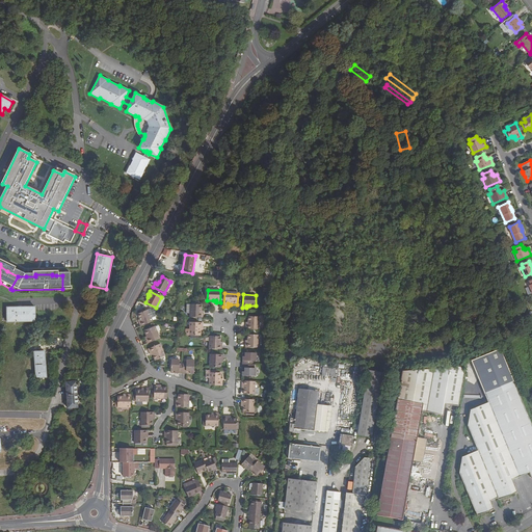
[(204,317),(204,313),(202,313),(202,310),(202,304),(200,303),(192,303),(191,303),(190,317),(204,317)]
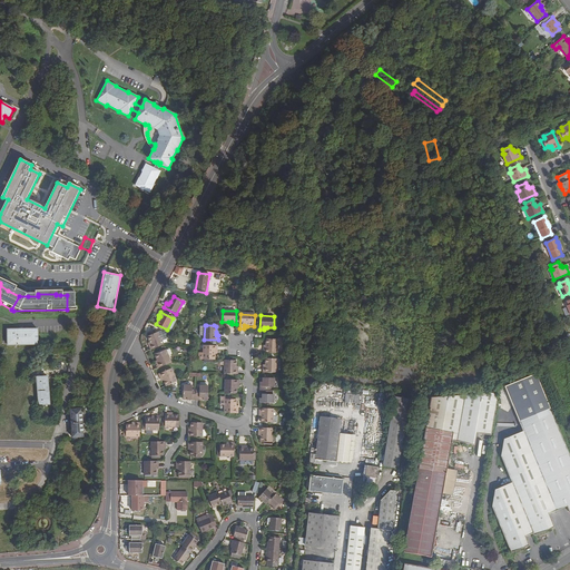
[(37,344),(37,330),(8,330),(8,344),(37,344)]
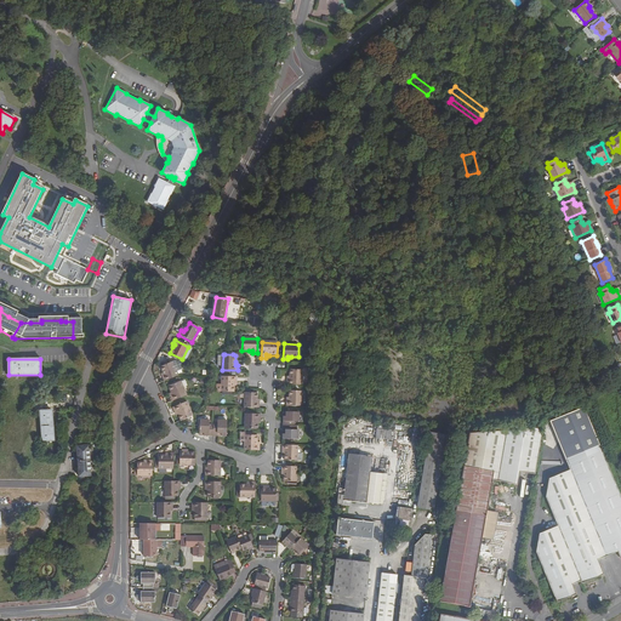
[(181,375),(176,364),(164,369),(167,376),(169,379),(166,380),(169,385),(182,379),(181,375)]
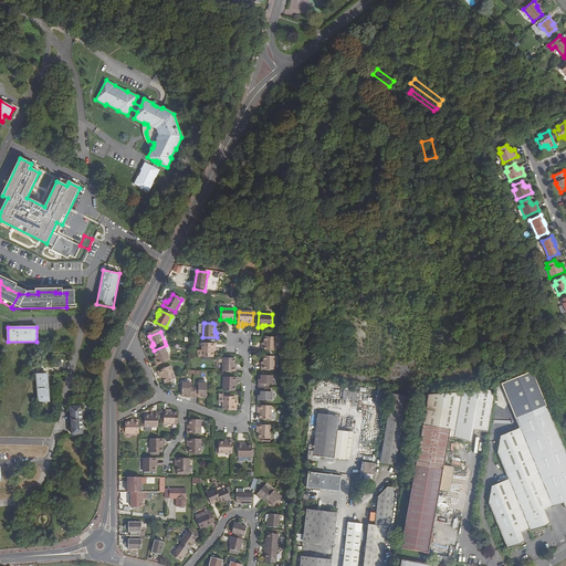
[(265,336),(265,343),(265,346),(263,346),(263,350),(276,350),(276,337),(265,336)]
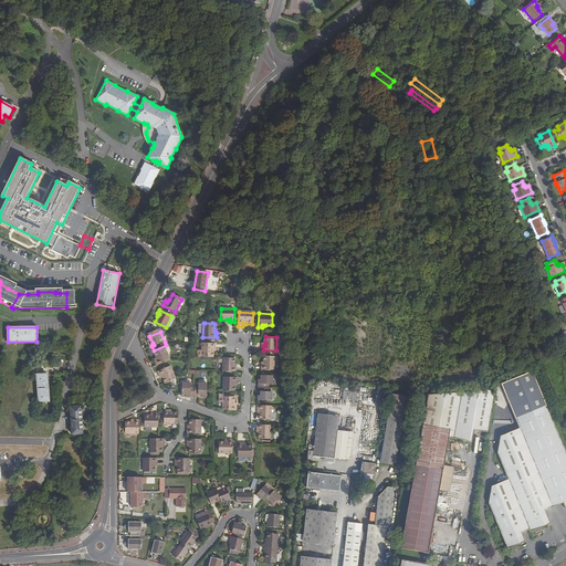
[(213,357),(213,350),(213,347),(216,347),(216,343),(202,343),(201,356),(202,356),(202,359),(206,359),(206,358),(206,356),(211,357),(213,357)]
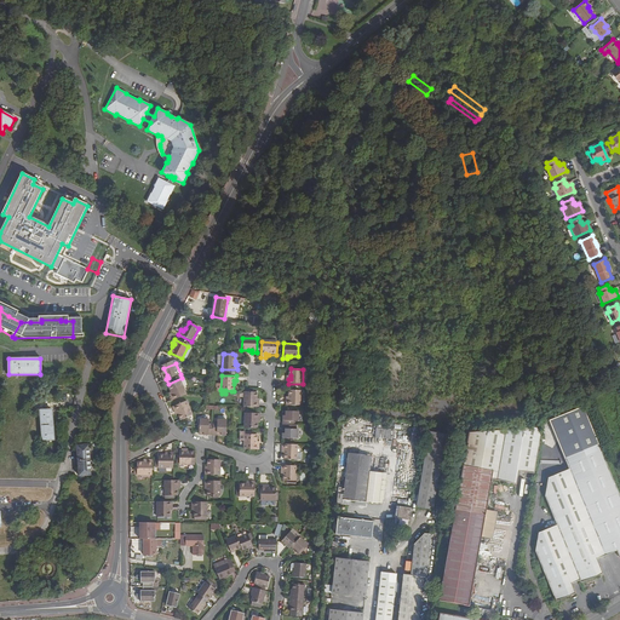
[(171,388),(173,394),(174,397),(173,397),(174,402),(189,396),(183,383),(171,388)]
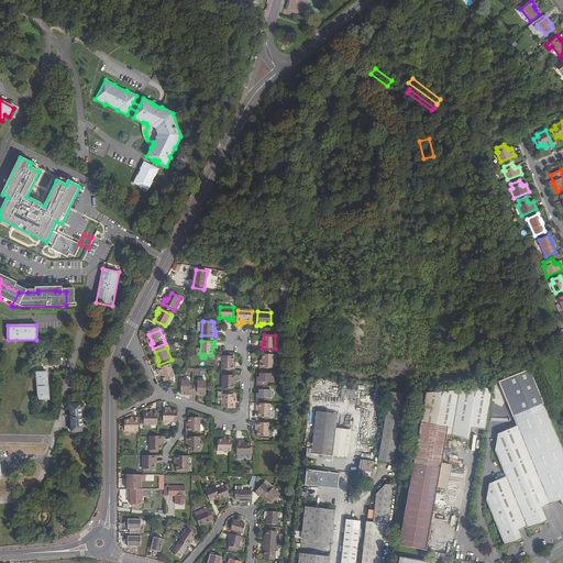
[(264,354),(264,360),(264,364),(262,364),(262,368),(276,368),(276,354),(264,354)]
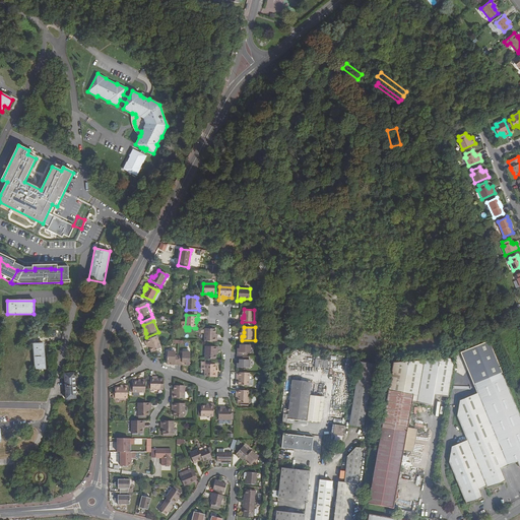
[(215,337),(215,335),(215,329),(204,328),(204,341),(216,341),(216,337),(215,337)]
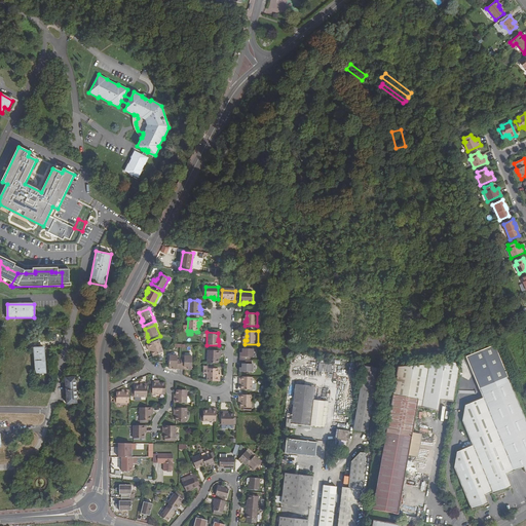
[(149,345),(150,350),(152,349),(154,352),(155,357),(165,352),(160,341),(149,345)]
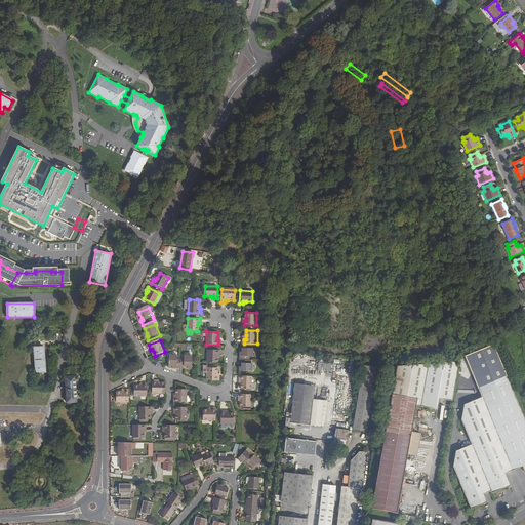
[(524,470),(524,421),(492,345),(465,356),(472,373),(476,376),(474,379),(482,397),(465,405),(462,420),(472,445),(456,451),(454,468),(471,509),(483,503),(482,501),(486,500),(483,494),(490,491),(491,494),(507,487),(506,485),(509,484),(505,474),(522,467),(524,471),(524,470)]
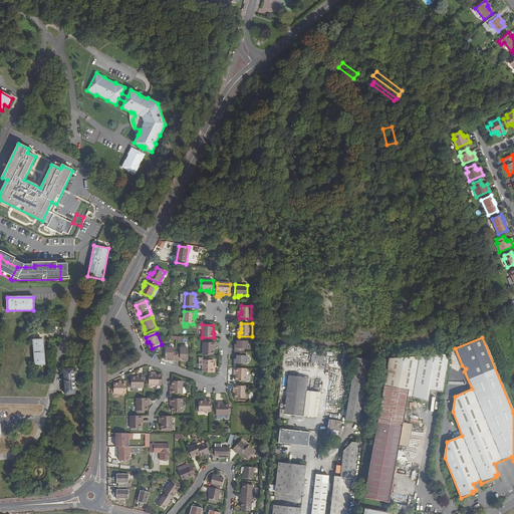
[(35,364),(44,364),(42,339),(33,340),(35,364)]
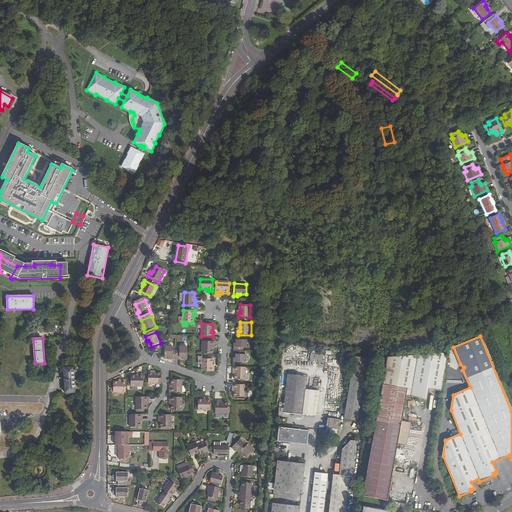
[(213,352),(213,346),(213,344),(215,344),(215,339),(202,339),(202,352),(213,352)]
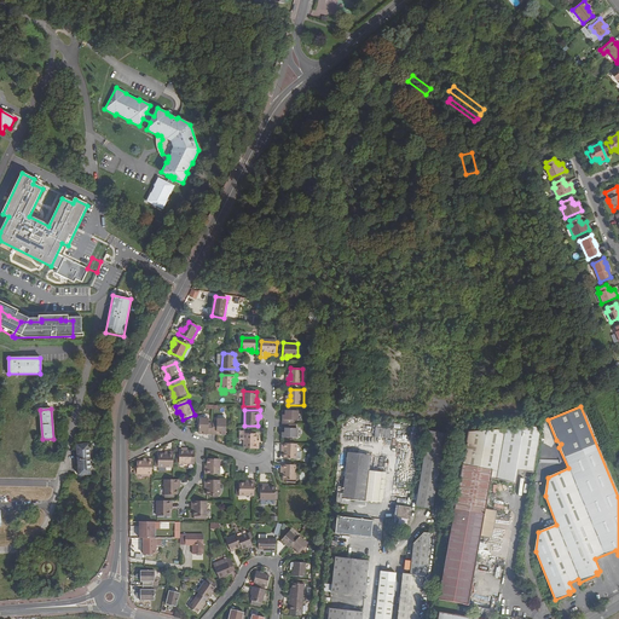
[(287,424),(289,424),(299,424),(299,421),(302,421),(302,411),(289,410),(289,415),(287,415),(287,424)]
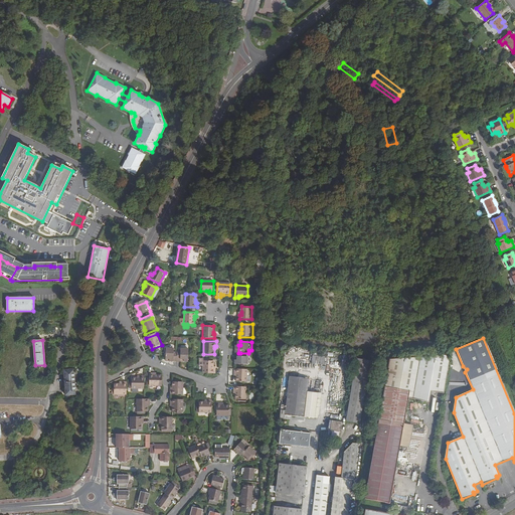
[(166,346),(166,356),(169,356),(169,359),(177,359),(177,357),(177,349),(174,349),(174,346),(166,346)]
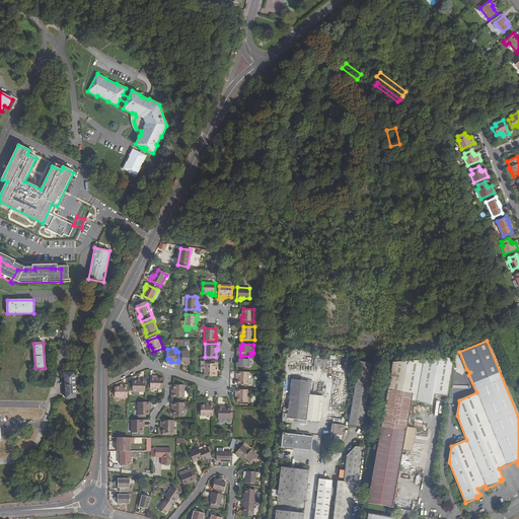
[(178,360),(181,360),(186,360),(186,362),(190,363),(190,350),(181,350),(181,352),(178,352),(178,360)]
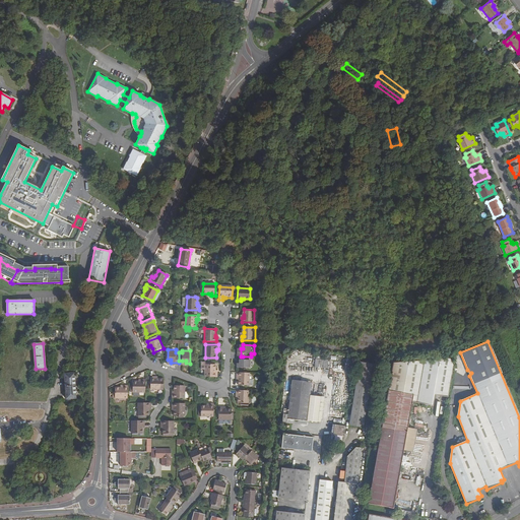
[(251,356),(243,356),(243,364),(241,364),(241,368),(254,368),(254,361),(252,361),(252,356),(251,356)]
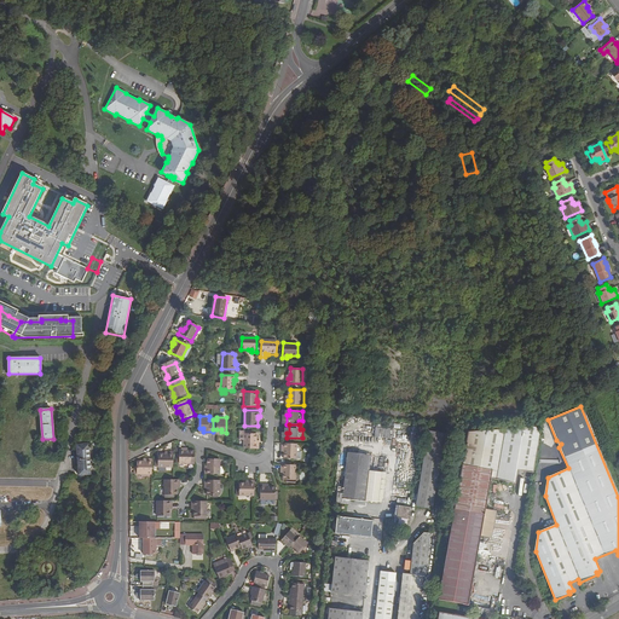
[(387,428),(375,427),(375,437),(389,438),(391,428),(387,428)]
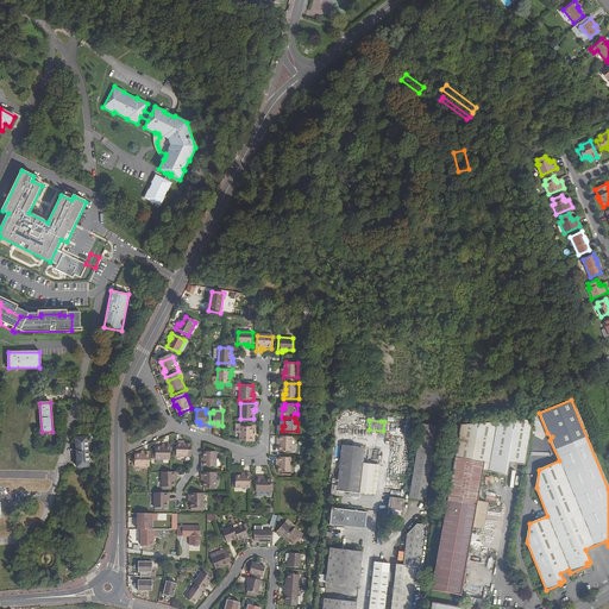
[(460,595),(483,471),(497,473),(502,473),(503,475),(503,471),(508,472),(509,463),(514,464),(525,466),(531,428),(527,420),(460,425),(431,590),(460,595)]
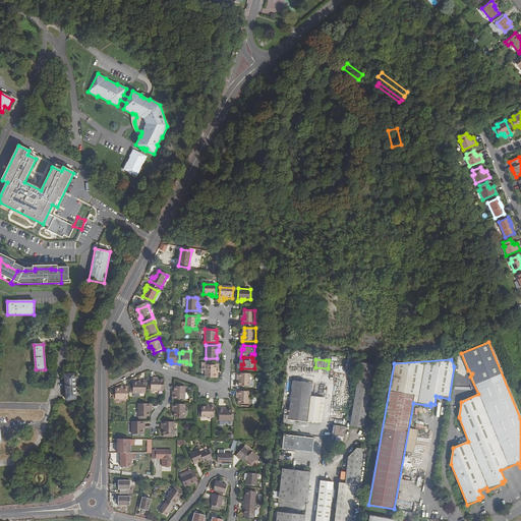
[(206,363),(206,368),(206,375),(218,377),(219,372),(217,372),(217,369),(217,363),(210,363),(206,363)]
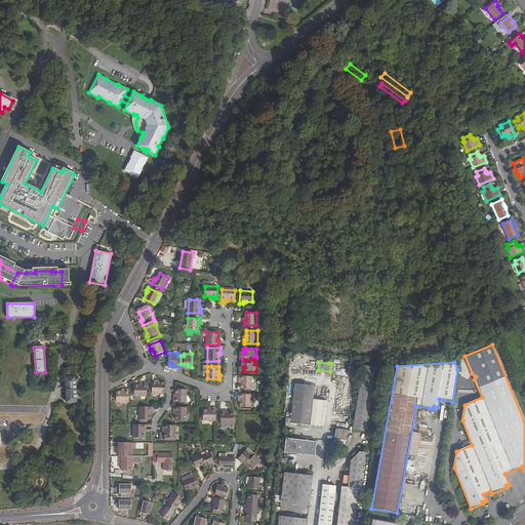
[(363,366),(353,430),(366,432),(376,368),(363,366)]
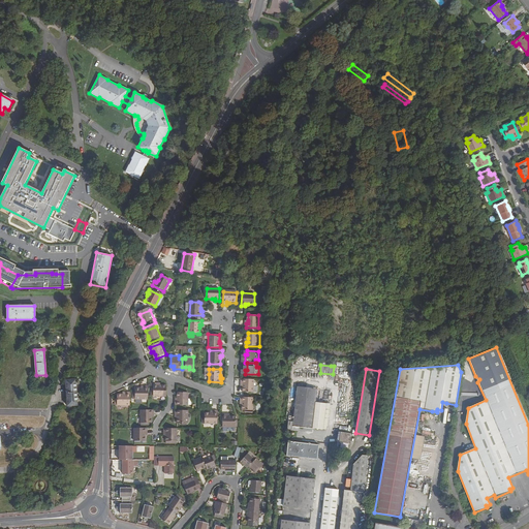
[(242,384),(242,386),(242,392),(252,392),(253,379),(240,379),(240,383),(242,384)]
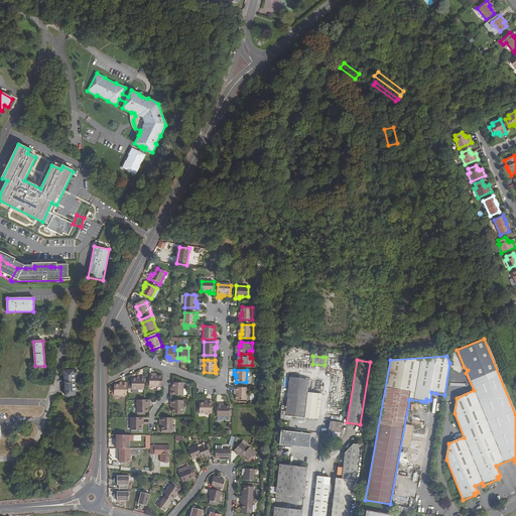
[(66,396),(75,395),(74,371),(63,371),(66,396)]
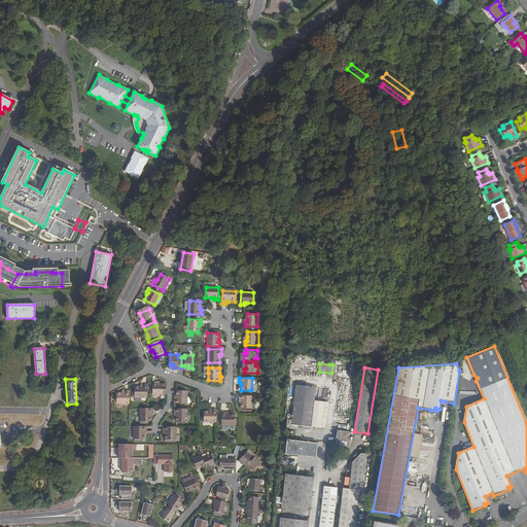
[(342,380),(338,410),(340,411),(339,415),(346,416),(349,390),(346,390),(347,380),(342,380)]
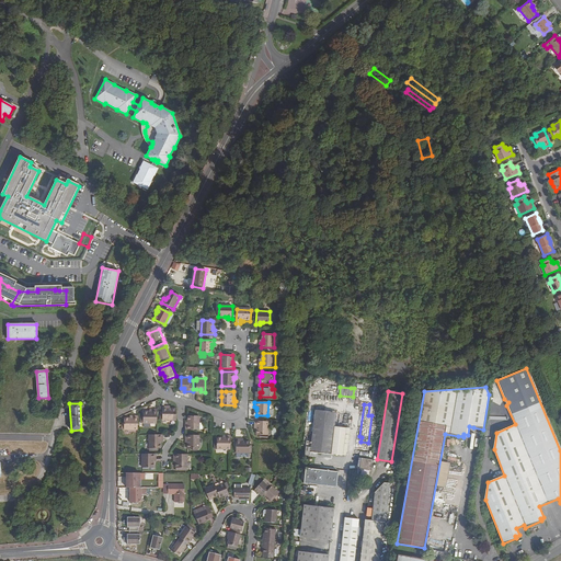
[(176,409),(170,409),(167,408),(167,407),(162,407),(162,411),(162,419),(162,420),(175,420),(176,409)]
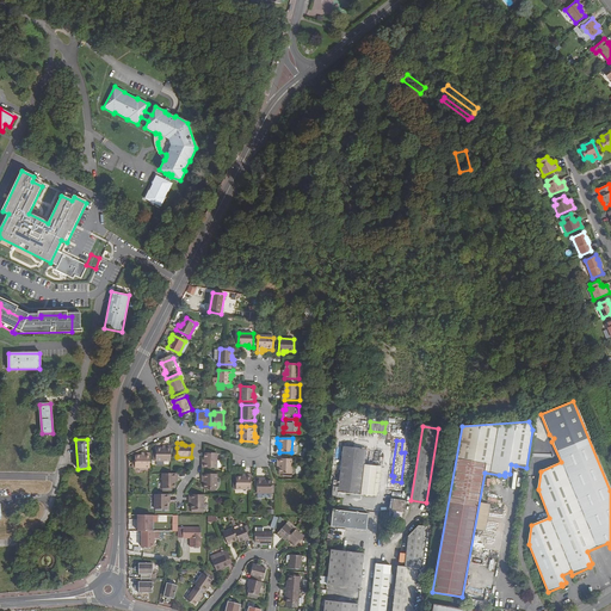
[(165,449),(161,449),(154,449),(154,462),(170,462),(170,446),(165,446),(165,449)]
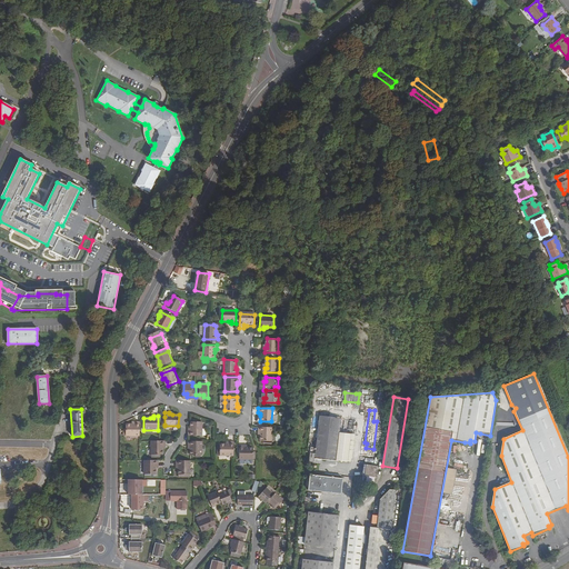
[(350,435),(339,433),(329,432),(330,417),(320,416),(316,448),(311,448),(309,462),(320,463),(320,460),(336,461),(336,460),(347,462),(350,435)]
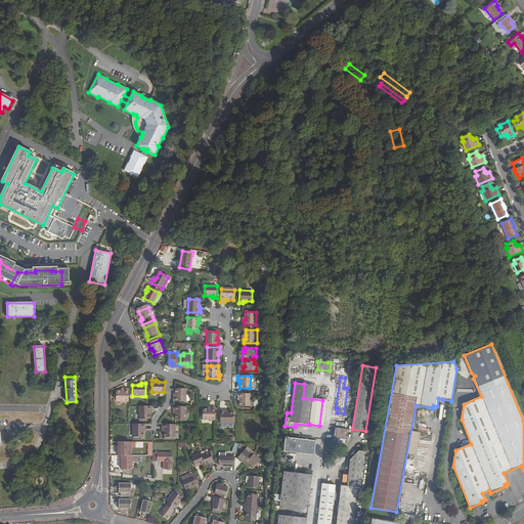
[(303,398),(312,399),(313,385),(304,384),(303,398)]
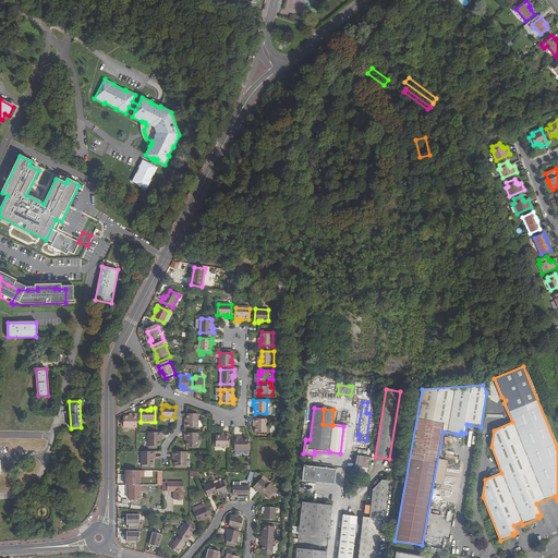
[(122,421),(122,426),(122,427),(136,427),(136,414),(132,414),(132,416),(129,416),(122,416),(122,421)]
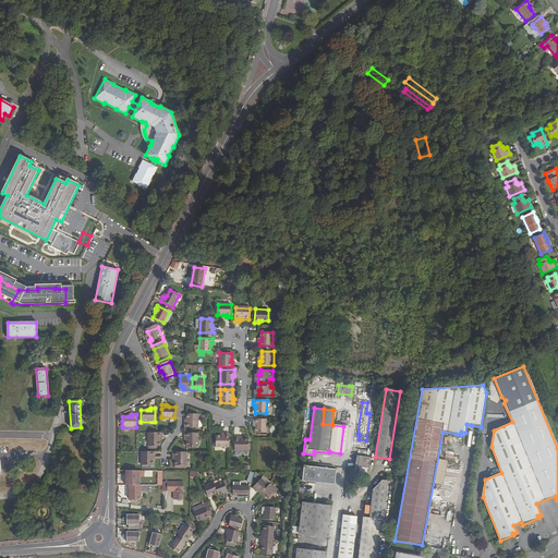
[(185,414),(185,420),(185,423),(184,423),(183,427),(197,427),(197,414),(185,414)]
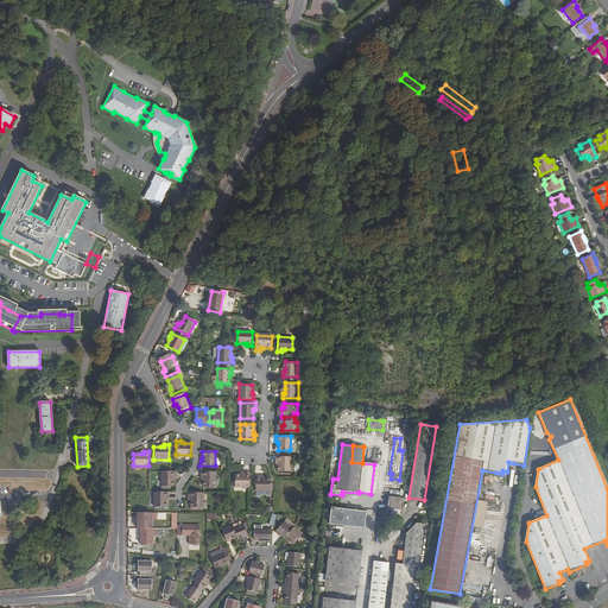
[(278,461),(278,464),(278,472),(290,472),(291,457),(276,456),(276,461),(278,461)]
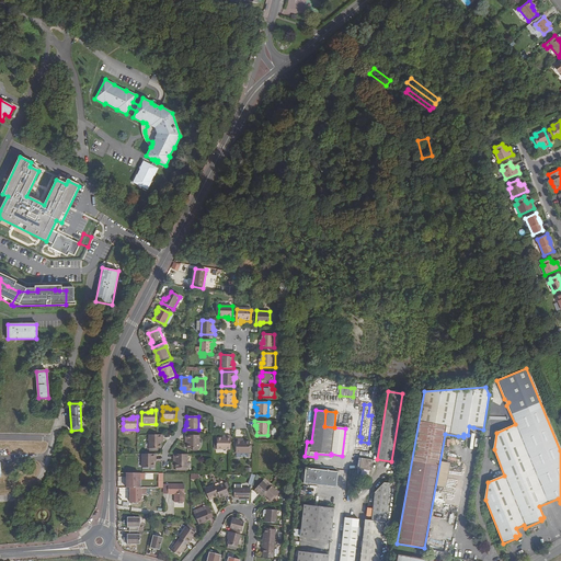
[(160,439),(162,439),(162,435),(156,435),(149,435),(149,448),(160,448),(160,443),(160,439)]
